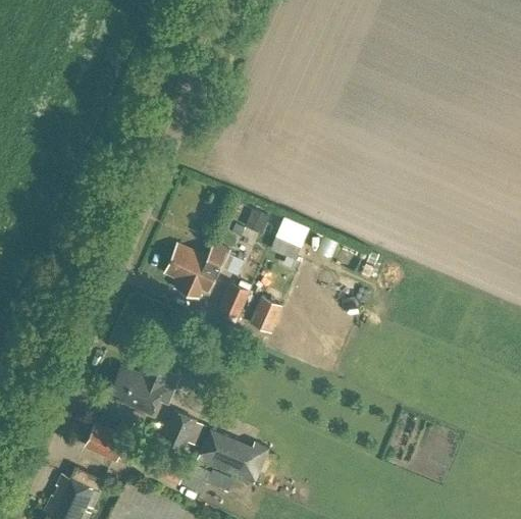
[(255,210),(247,227),(264,235),(271,217),(255,210)]
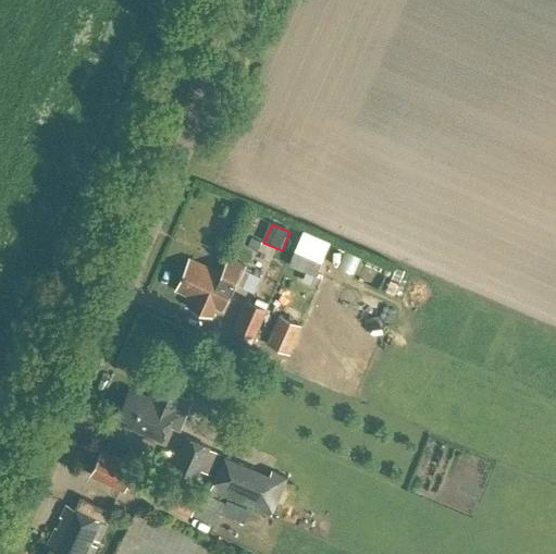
[(295,254),(289,267),(307,273),(317,277),(326,251),(318,248),(312,260),(295,254)]
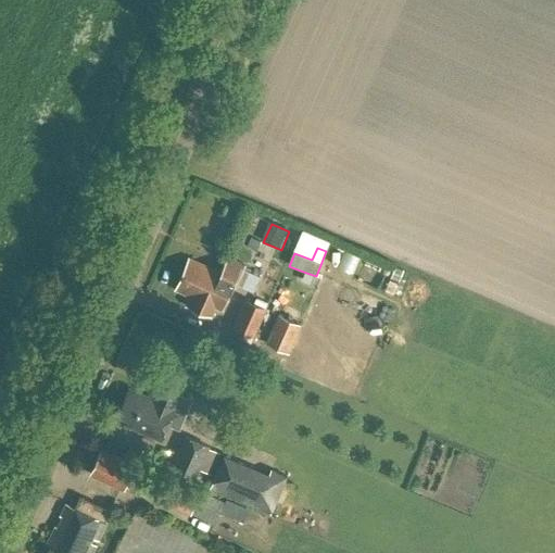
[(226,259),(219,274),(188,260),(174,291),(189,299),(185,308),(210,319),(214,310),(221,313),(241,265),(226,259)]
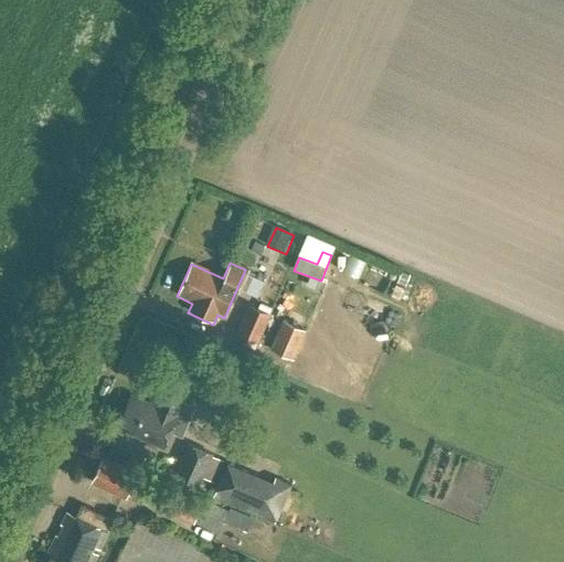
[(405,289),(410,277),(402,274),(397,286),(405,289)]
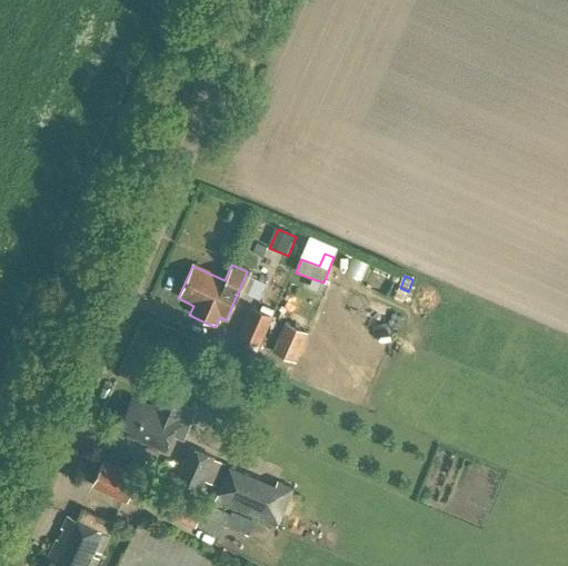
[(319,294),(324,283),(314,279),(309,290),(319,294)]
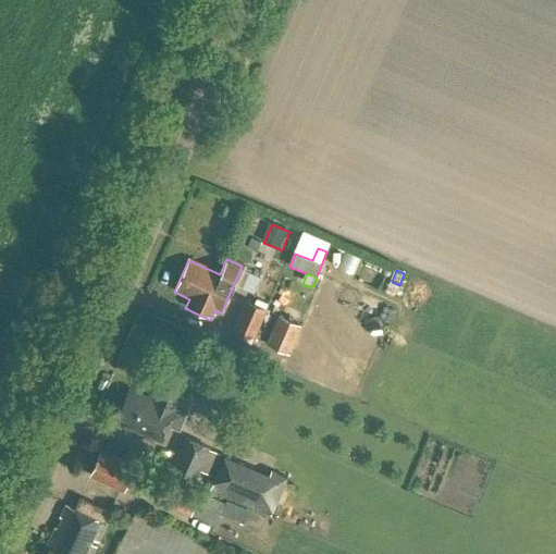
[(258,300),(256,306),(268,311),(270,306),(258,300)]
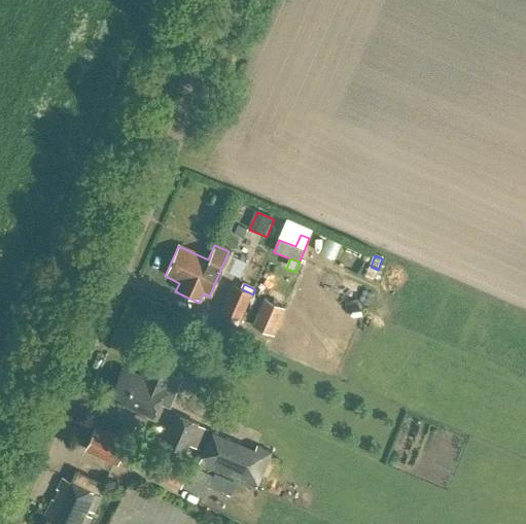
[(233,285),(221,313),(241,321),(253,294),(242,289),(233,285)]
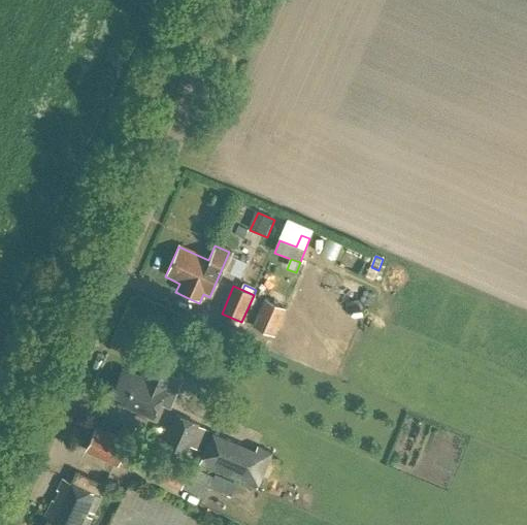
[(265,300),(254,327),(275,336),(287,309),(265,300)]
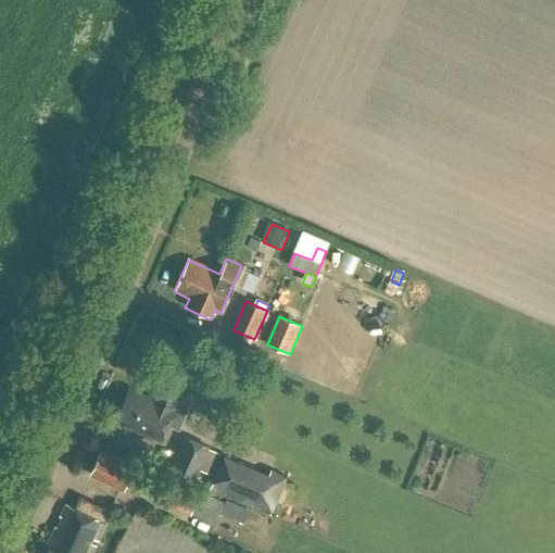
[(180,432),(193,402),(180,396),(181,392),(163,384),(153,404),(130,394),(120,418),(130,424),(127,429),(160,443),(167,426),(180,432)]
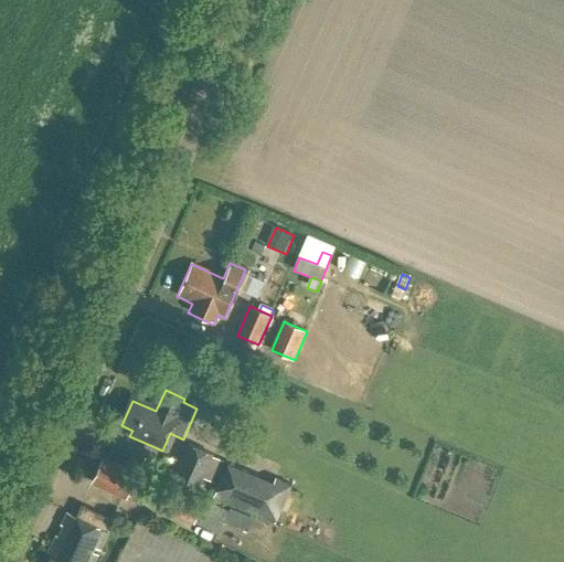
[(197,492),(213,456),(192,447),(176,484),(197,492)]
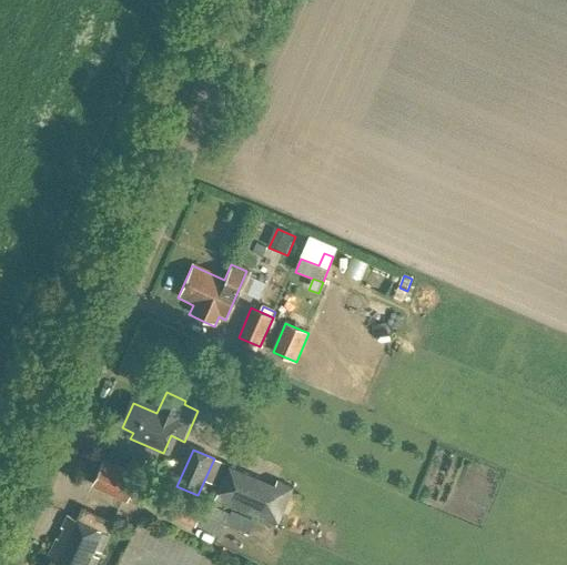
[(141,507),(151,485),(138,480),(139,478),(103,463),(92,488),(127,504),(128,502),(141,507)]
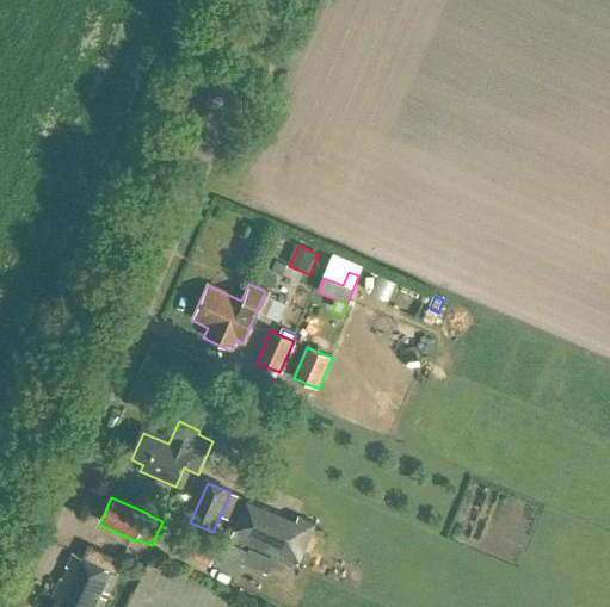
[(271,553),(296,563),(310,528),(296,522),(247,502),(230,540),(270,556),(271,553)]
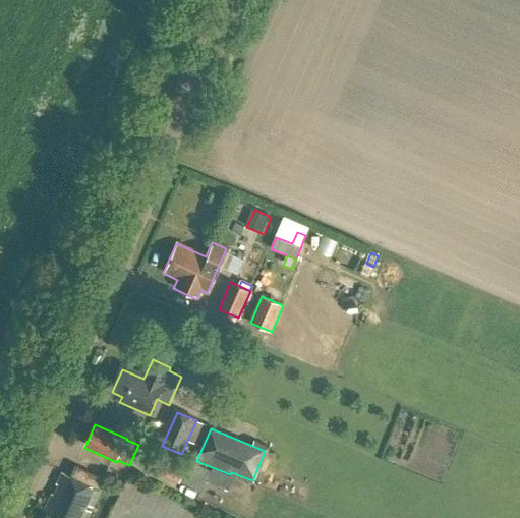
[(178,486),(179,483),(203,494),(208,482),(228,492),(233,479),(213,470),(211,475),(188,465),(158,451),(148,472),(178,486)]
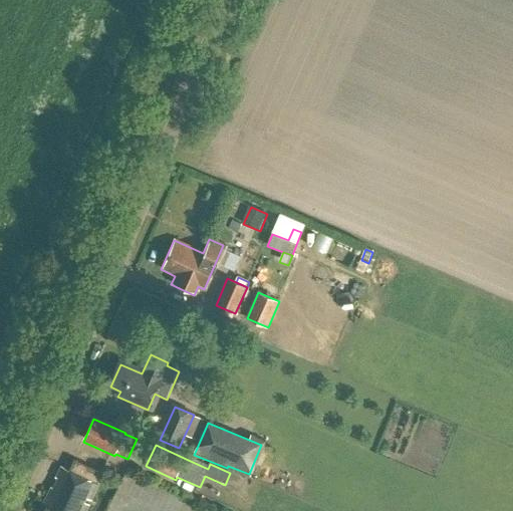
[(94,484),(99,475),(72,463),(68,473),(59,469),(56,478),(62,481),(58,491),(51,488),(40,510),(85,510),(87,506),(82,503),(83,499),(89,501),(96,485),(94,484)]
